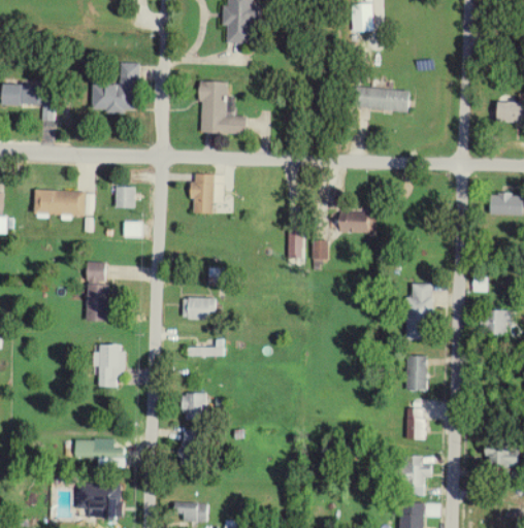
[(225,0),(224,43),(254,44),(255,0),(225,0)]
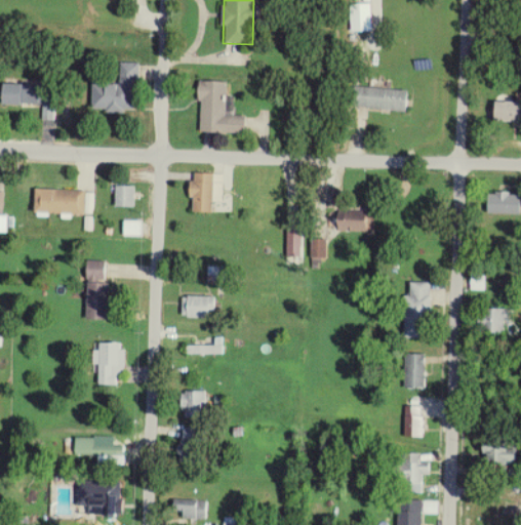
[(137,63),(118,62),(118,83),(91,82),(90,111),(136,111),(137,63)]
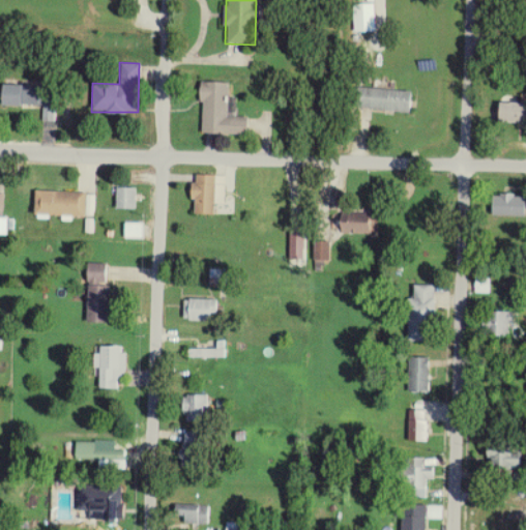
[(246,134),(247,114),(229,113),(230,82),(201,81),(200,133),(246,134)]
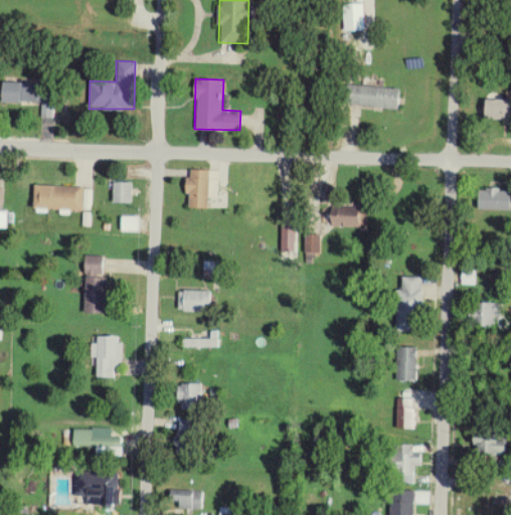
[(2,80),(2,103),(46,103),(46,80),(2,80)]
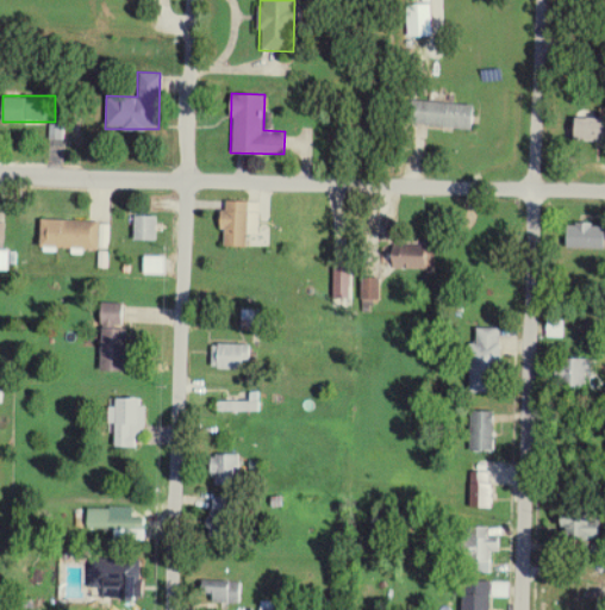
[(407,123),(471,129),(473,105),(410,99),(407,123)]
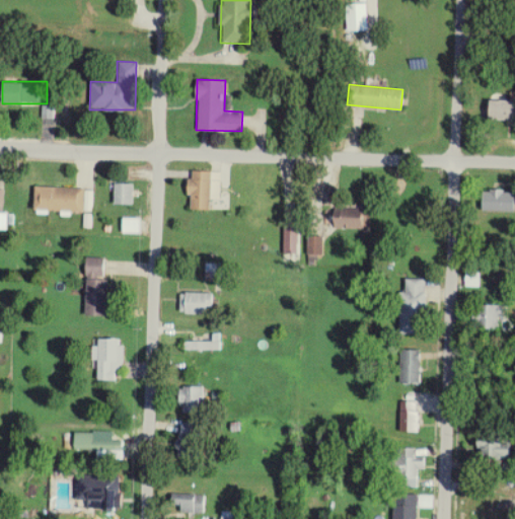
[(514,119),(514,99),(490,99),(490,120),(514,119)]
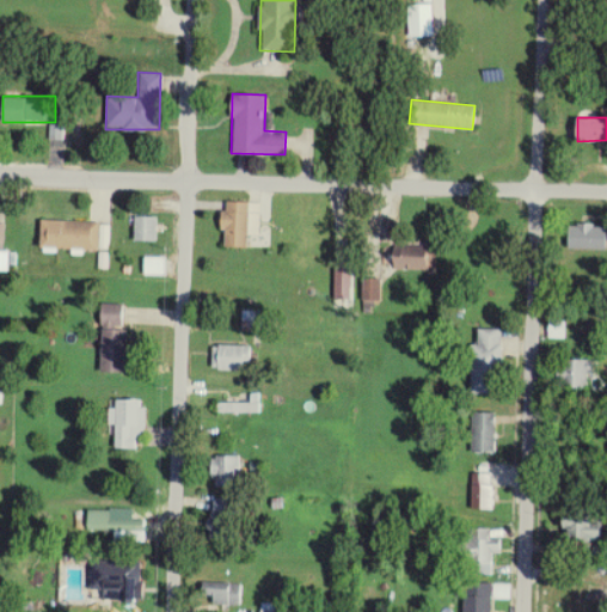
[(246,248),(246,201),(222,201),(222,248),(246,248)]
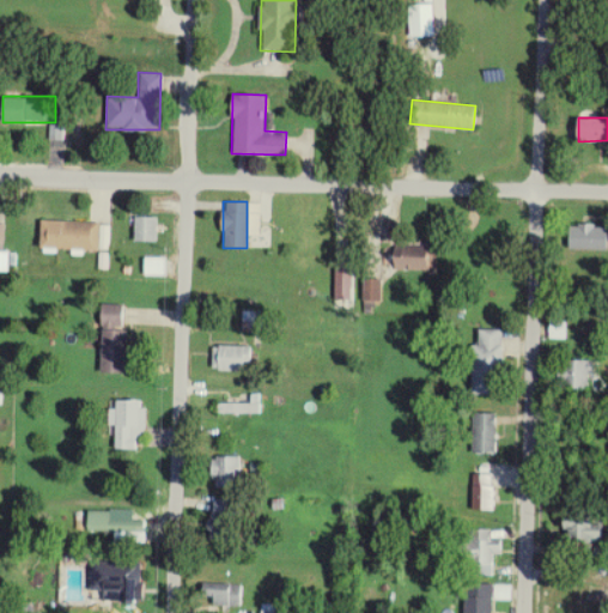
[(132,242),(154,242),(154,217),(132,217),(132,242)]
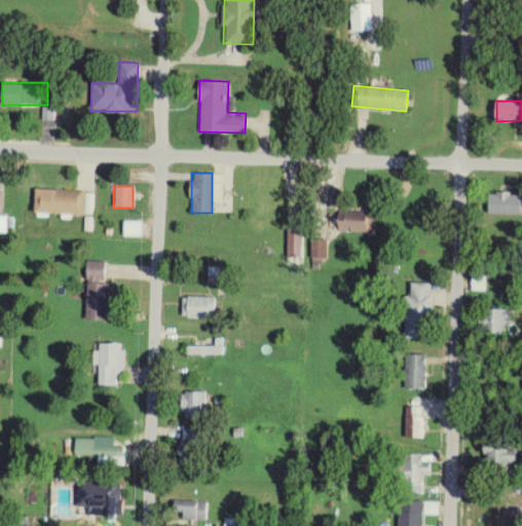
[(84,189),(34,189),(34,214),(84,214),(84,189)]
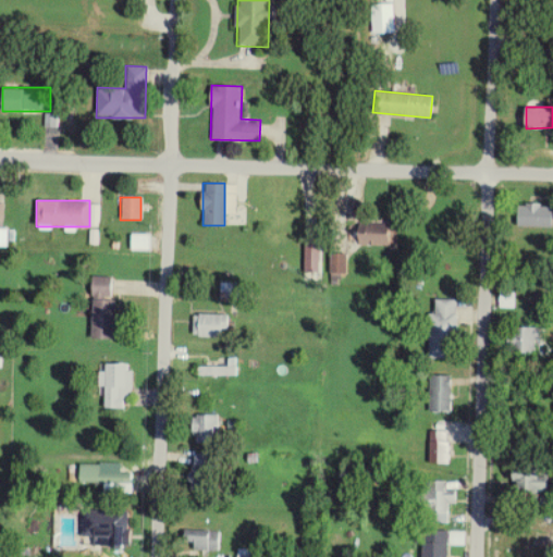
[(552,226),(552,205),(519,205),(519,226),(552,226)]
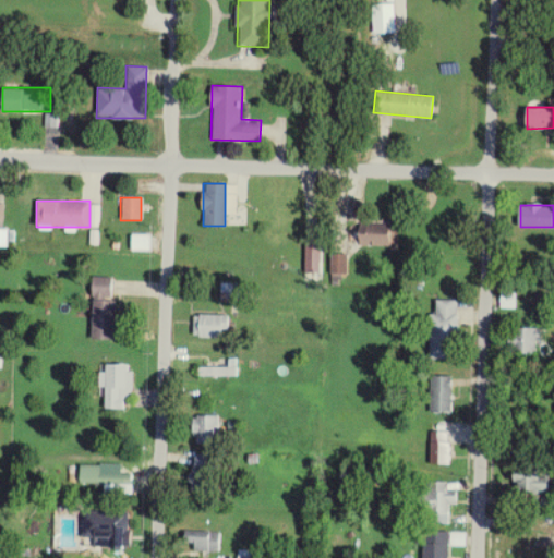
[(392,222),(359,222),(359,245),(392,245),(392,222)]
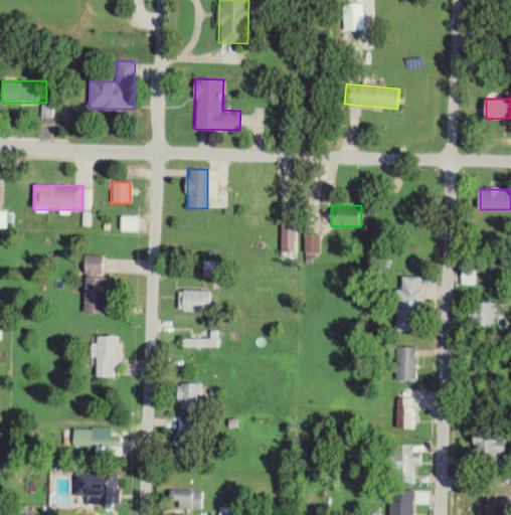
[(120,217),(120,231),(136,231),(136,217),(120,217)]
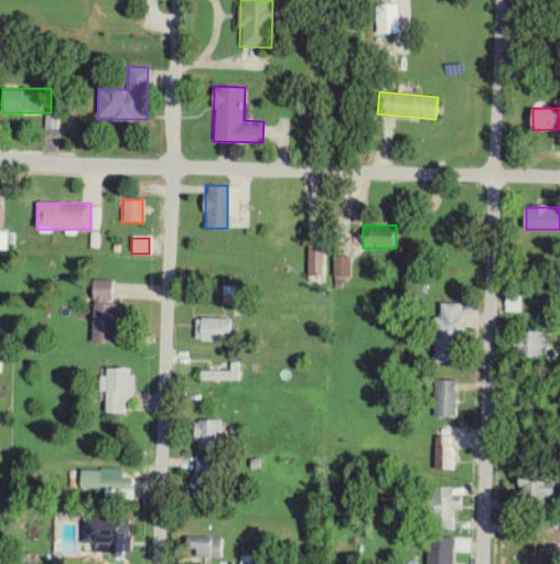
[(333,256),(333,282),(351,282),(351,256),(333,256)]
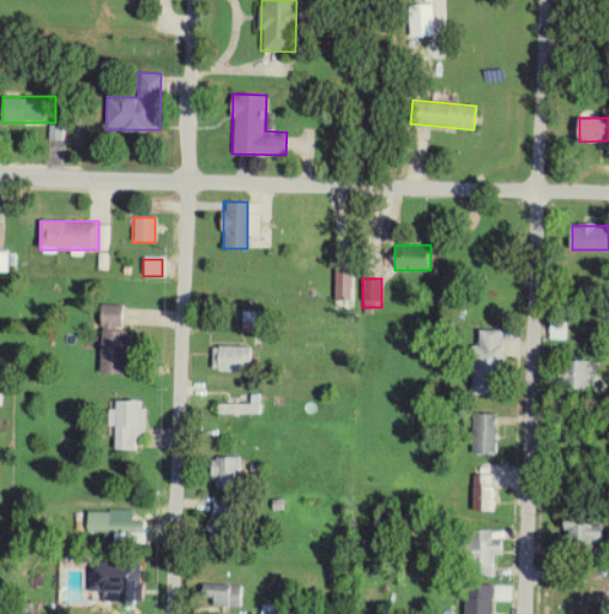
[(124,305),(100,305),(101,373),(125,373),(124,305)]
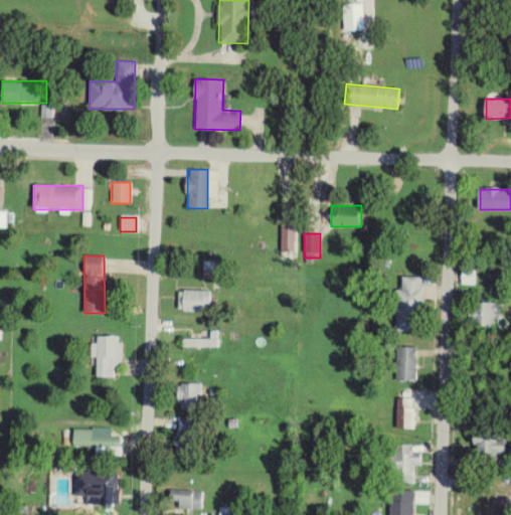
[(461,284),(475,284),(475,270),(461,270),(461,284)]
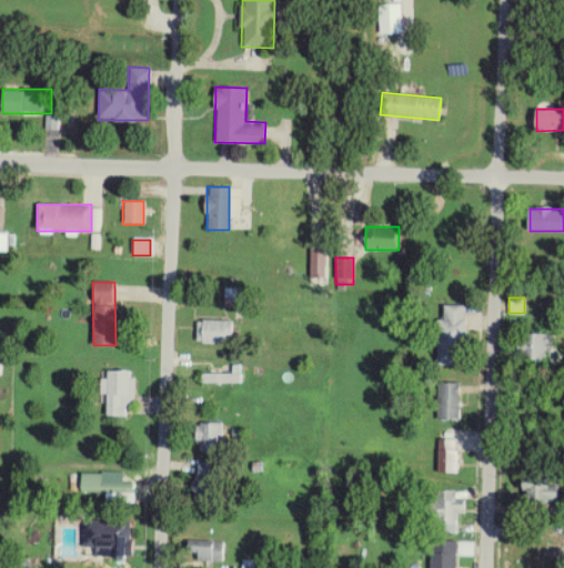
[(437,320),(437,366),(466,366),(466,306),(444,306),(444,320),(437,320)]
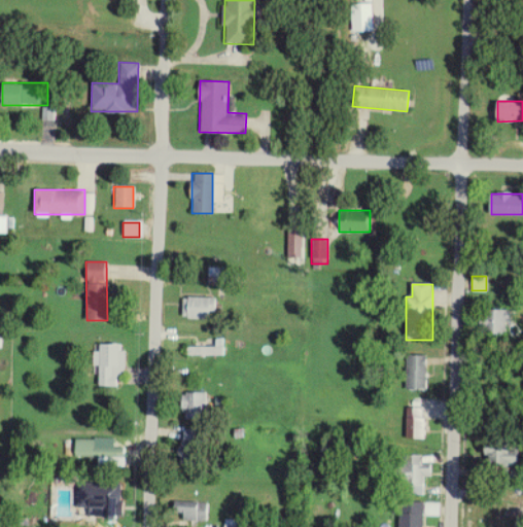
[(181,319),(214,319),(214,297),(181,297),(181,319)]
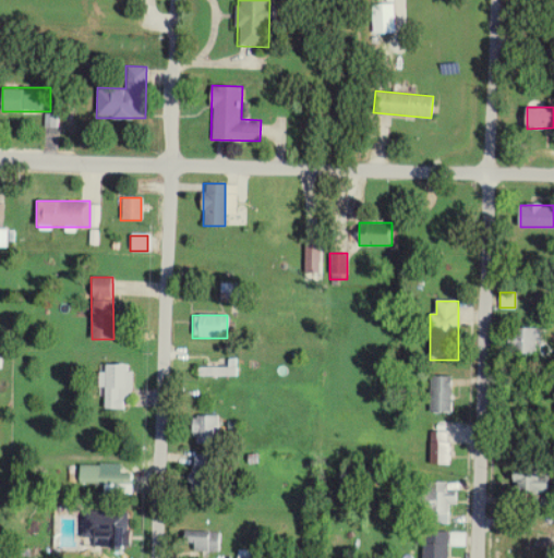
[(543,328),(508,327),(508,353),(543,354),(543,328)]
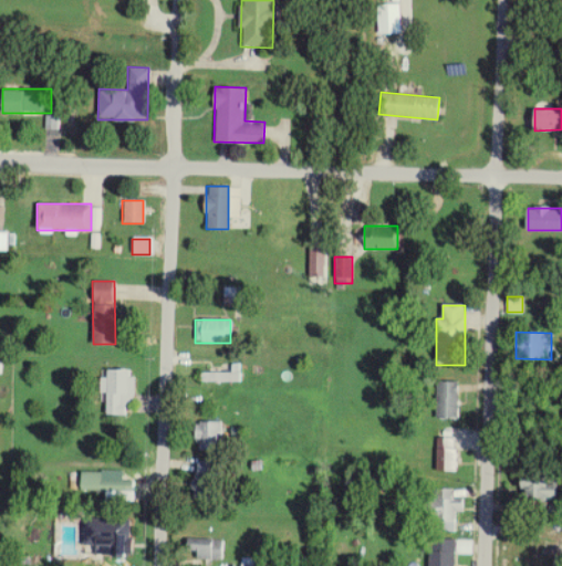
[(106,415),(124,415),(124,405),(131,405),(131,369),(106,369),(106,415)]
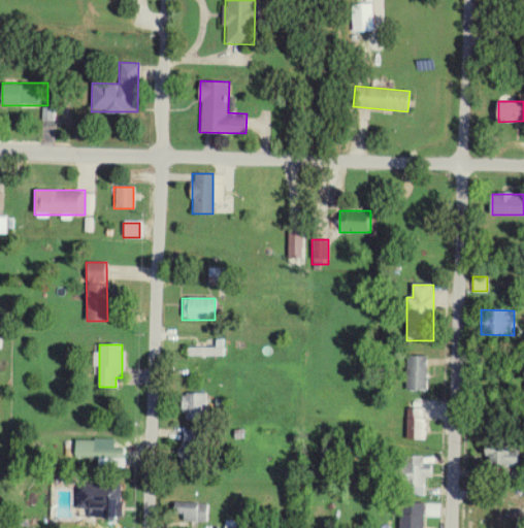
[(222,356),(222,348),(187,348),(187,356),(222,356)]
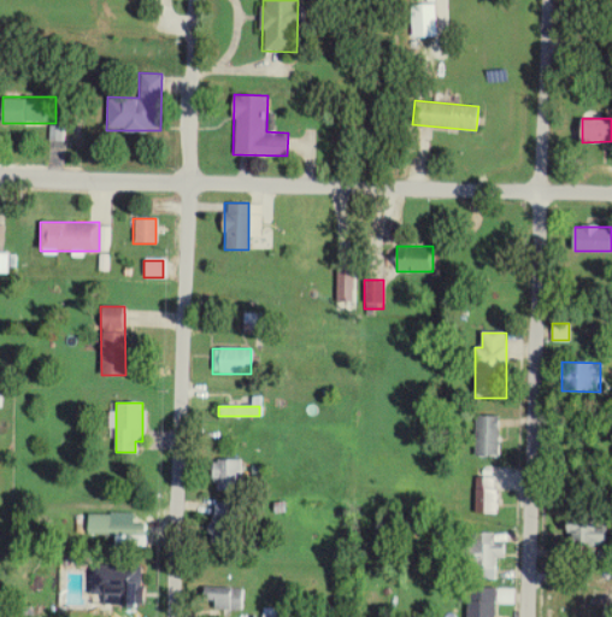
[(499,416),(475,416),(475,456),(499,456),(499,416)]
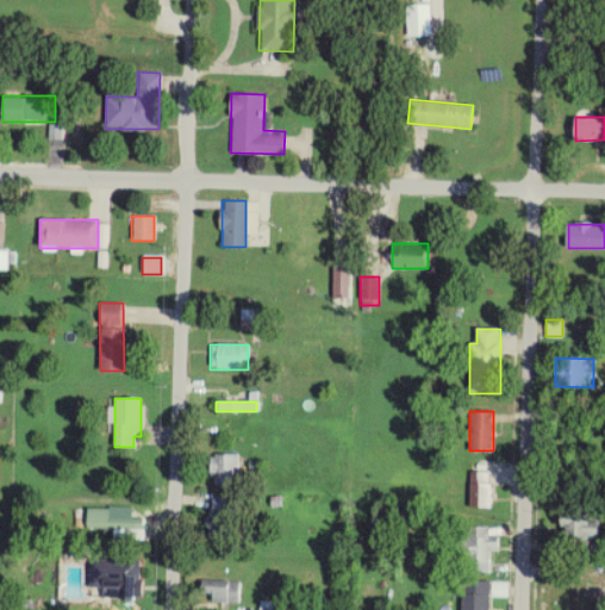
[(237,454),(210,454),(210,484),(237,484),(237,454)]
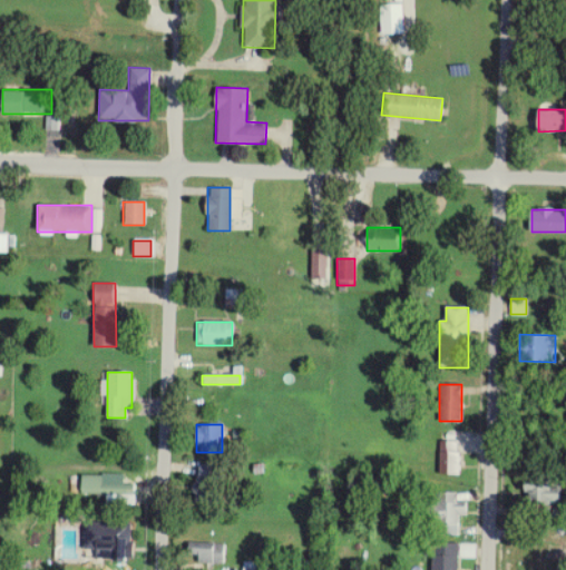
[(439,440),(439,474),(460,474),(460,440),(439,440)]
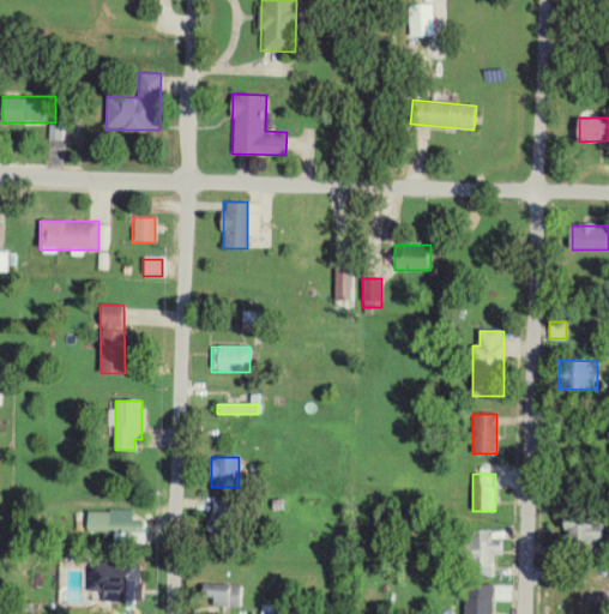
[(210,540),(233,540),(233,499),(210,499),(210,540)]
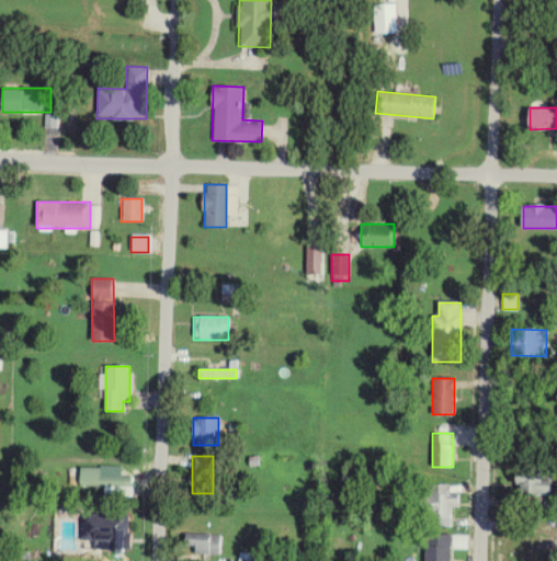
[(104,487),(104,496),(131,496),(131,476),(102,476),(102,467),(80,467),(80,487),(104,487)]
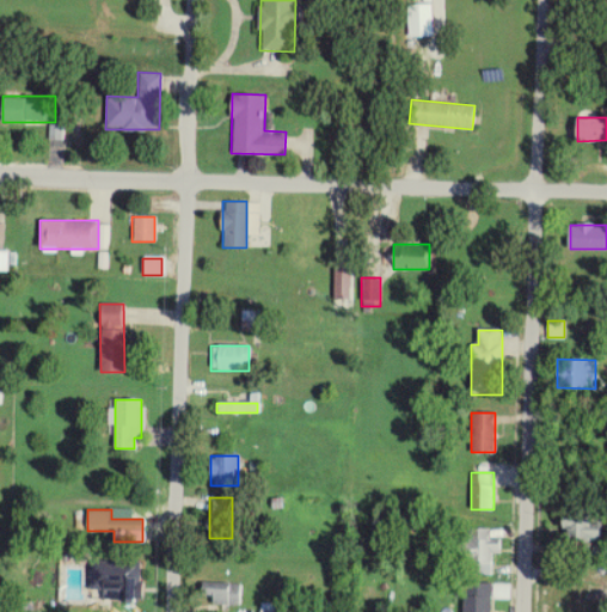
[(602,513),(564,513),(564,542),(602,542),(602,513)]
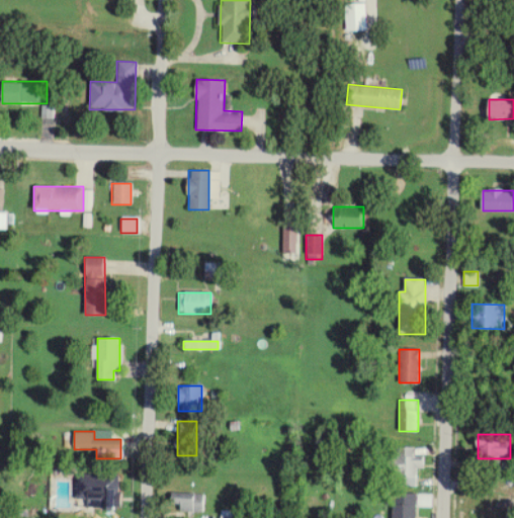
[(416,467),(422,467),(422,456),(412,456),(412,447),(395,447),(395,487),(416,487),(416,467)]
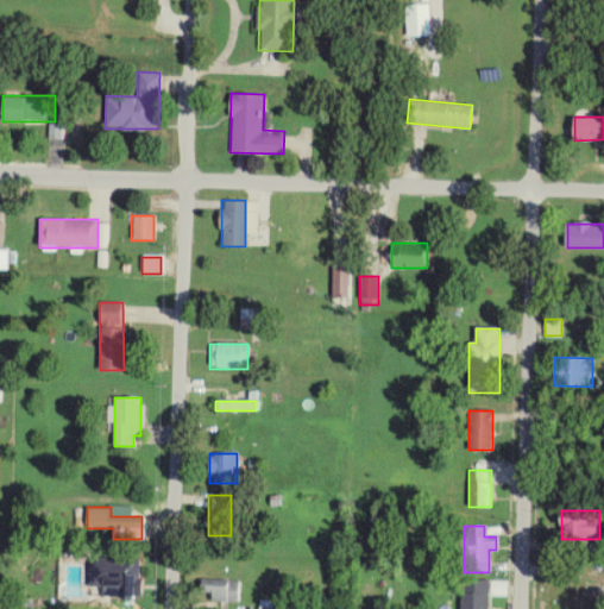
[(139,597),(139,557),(89,557),(90,597),(139,597)]
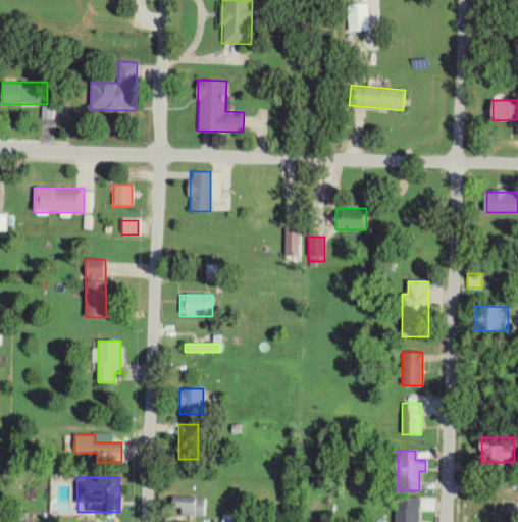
[(173,515),(204,515),(204,497),(173,497),(173,515)]
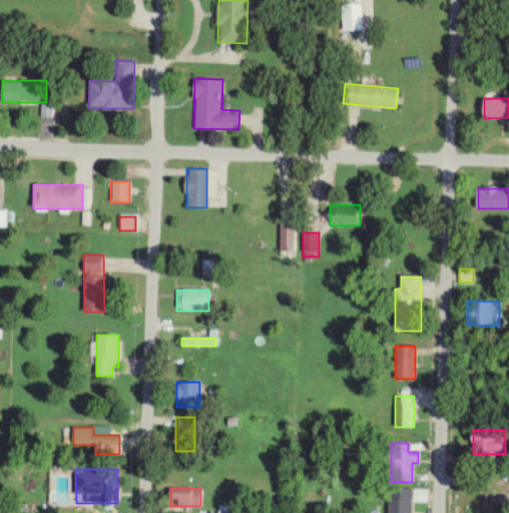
[(387,512),(411,512),(412,501),(425,501),(425,490),(388,489),(387,512)]
